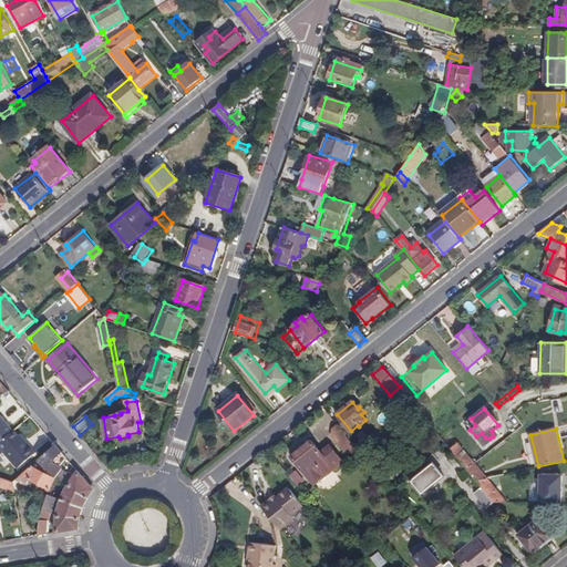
[(3,453),(18,468),(35,453),(30,446),(28,447),(19,437),(13,431),(0,442),(0,452),(2,454),(3,453)]
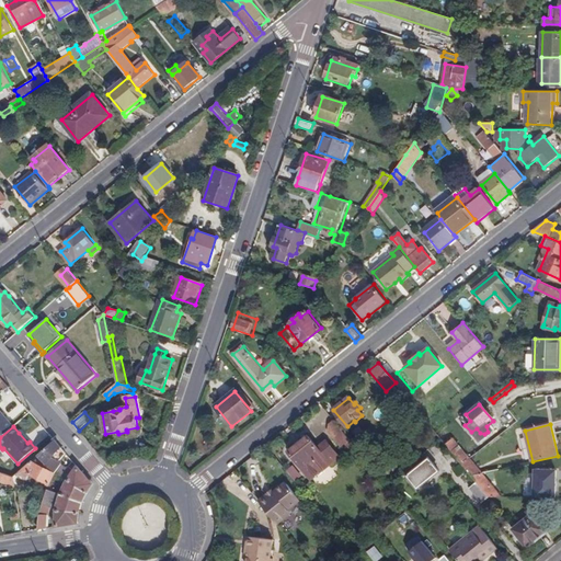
[(355,445),(343,430),(338,434),(350,449),(355,445)]
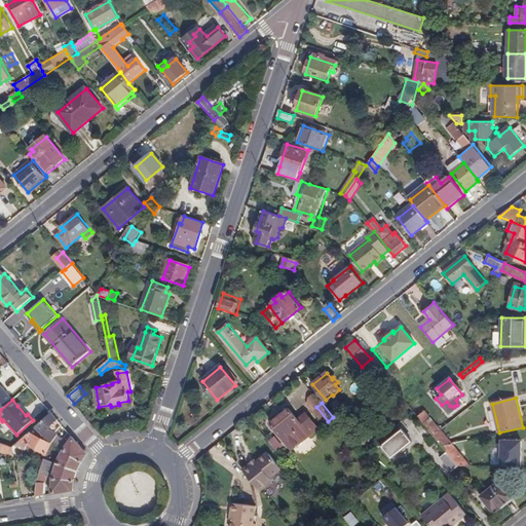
[(26,415),(28,414),(19,404),(17,406),(26,415)]
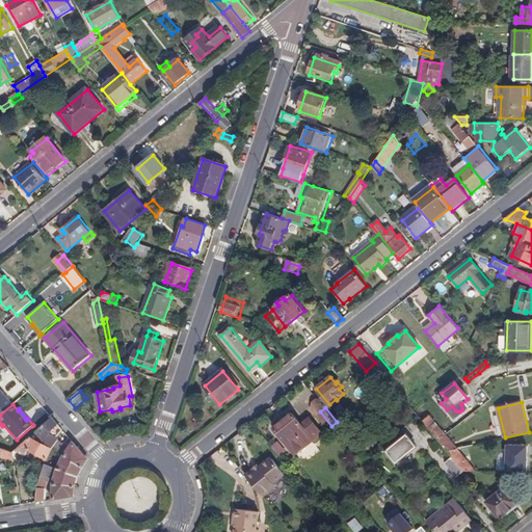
[(273,427),(296,455),(323,433),(312,419),(302,425),(292,413),(273,427)]
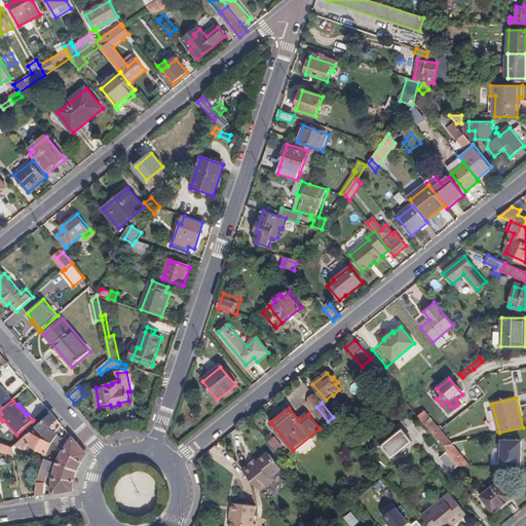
[(435,437),(441,430),(425,412),(419,417),(435,437)]
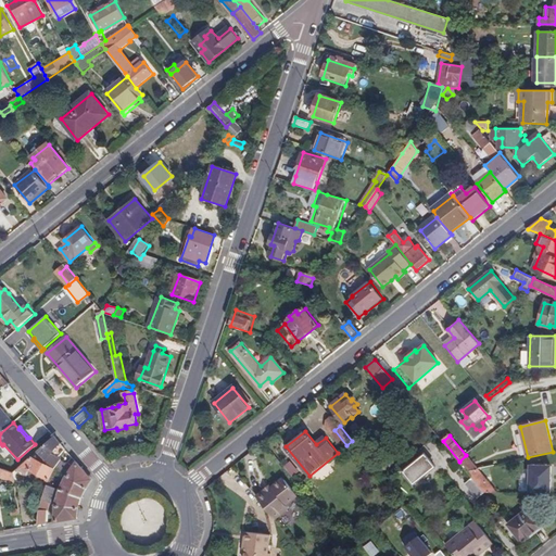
[(66,451),(55,438),(47,444),(36,455),(32,458),(55,468),(57,469),(62,462),(62,460),(58,458),(66,451)]
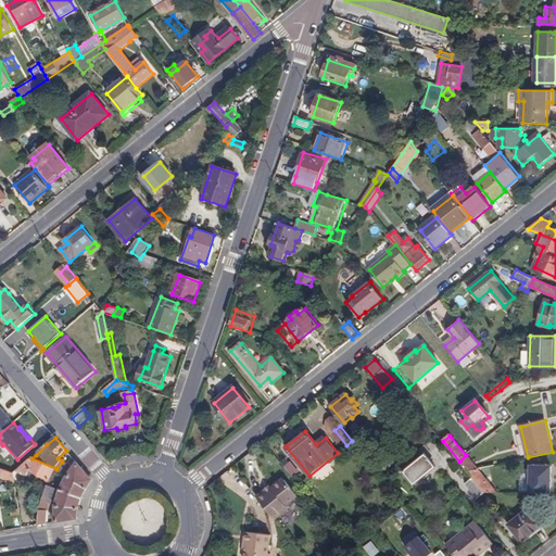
[(420,450),(399,466),(415,485),(437,468),(426,454),(425,455),(420,450)]
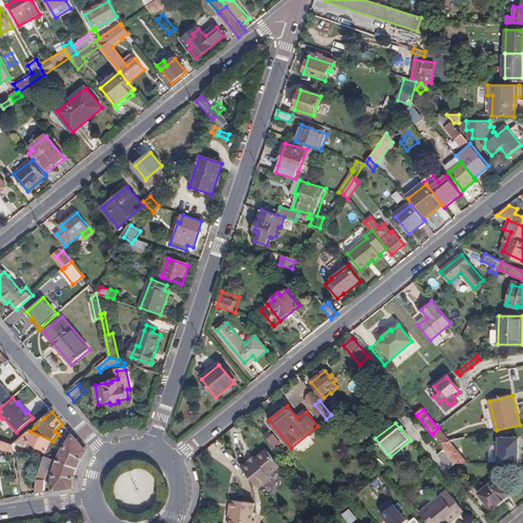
[(440,444),(449,442),(438,428),(432,434),(440,444)]
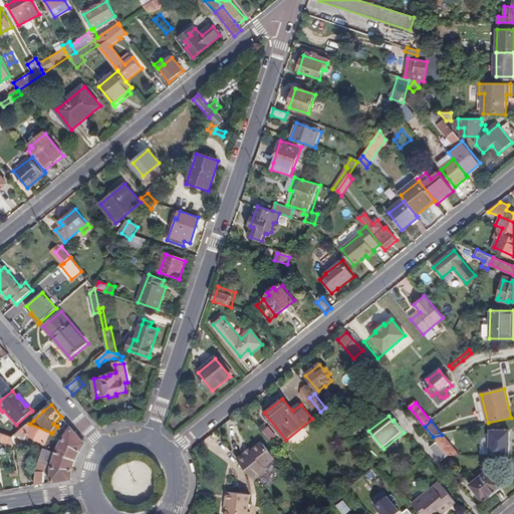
[(29,424),(17,435),(26,438),(27,437),(46,443),(52,434),(51,433),(29,424)]
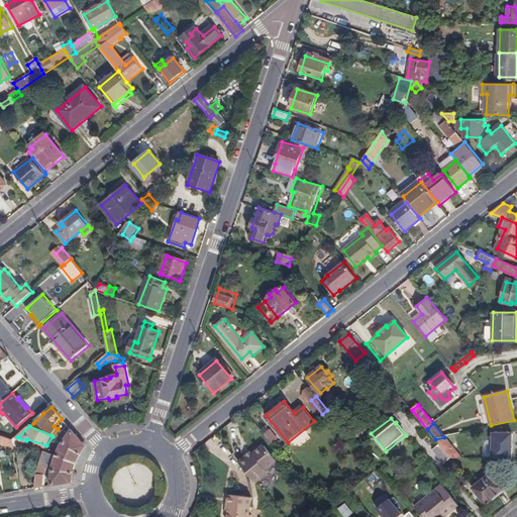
[(59,439),(63,433),(58,429),(53,436),(59,439)]
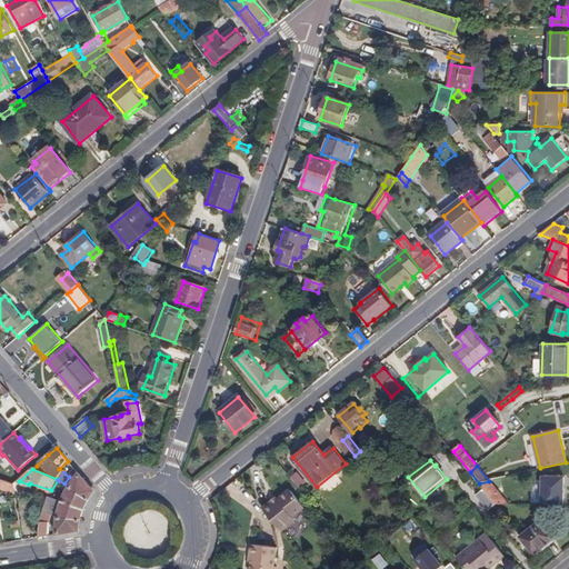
[(95,491),(79,475),(77,479),(70,476),(69,477),(65,483),(69,488),(88,499),(95,491)]
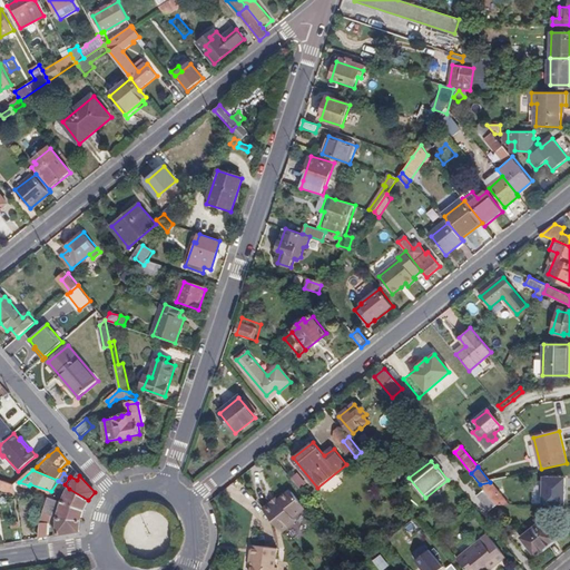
[(541,507),(564,508),(566,479),(542,478),(541,507)]
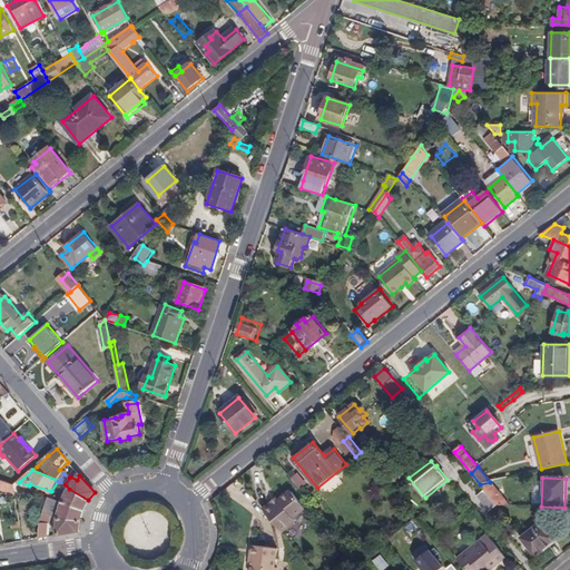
[(0,479),(0,489),(0,490),(16,495),(15,485),(0,479)]
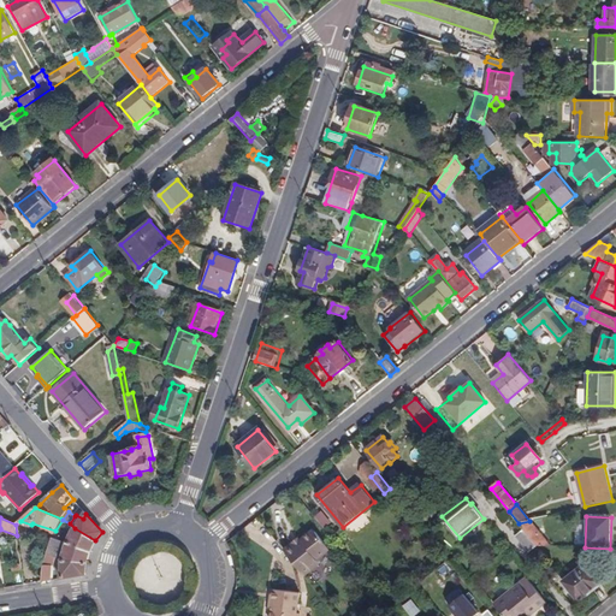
[(551,548),(529,521),(519,523),(523,529),(539,546),(551,548)]
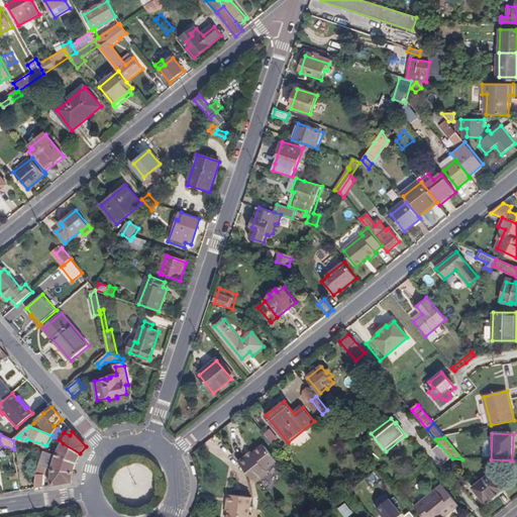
[(77,462),(80,453),(63,443),(57,455),(77,462)]
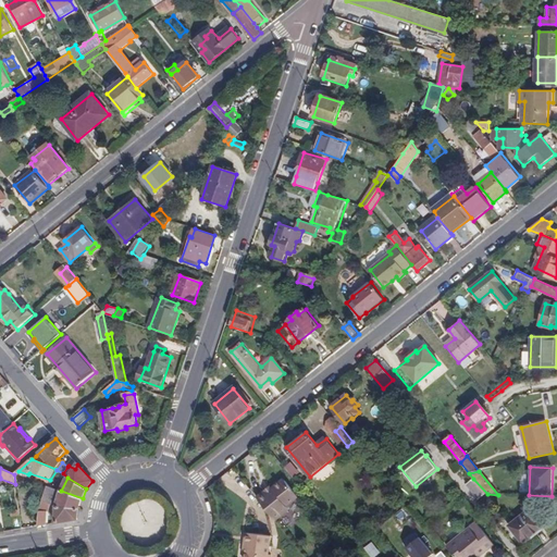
[(257,497),(275,520),(288,509),(286,506),(298,496),(284,478),(272,487),(268,492),(265,490),(257,497)]
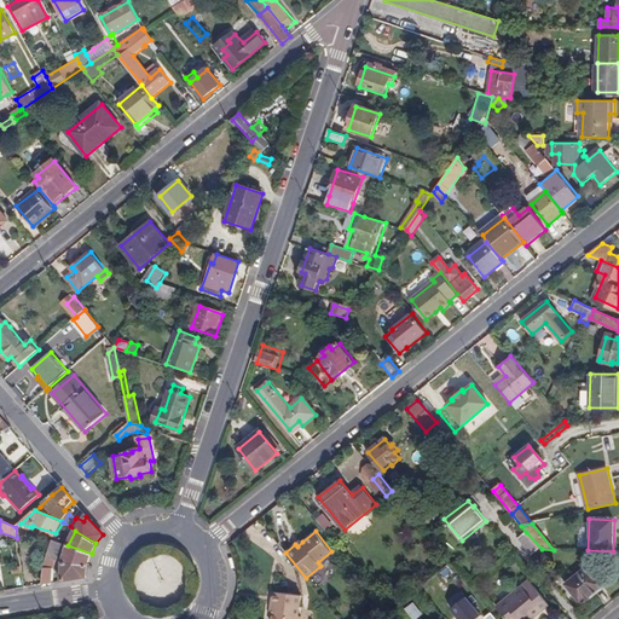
[(542,549),(526,532),(519,538),(533,556),(542,549)]
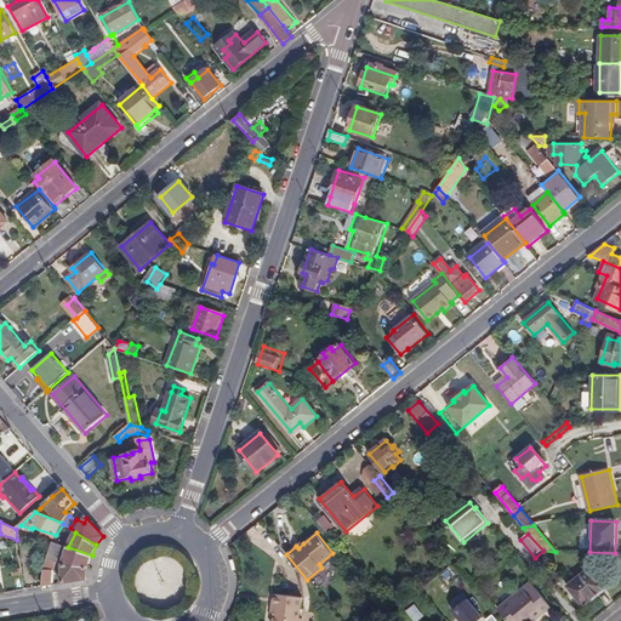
[(46,558),(55,562),(62,565),(87,568),(92,556),(68,547),(52,542),(46,558)]
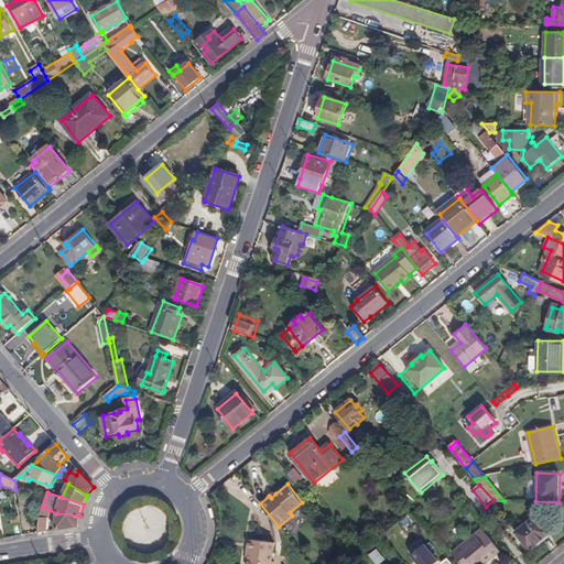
[(79,527),(79,516),(56,513),(55,530),(79,527)]
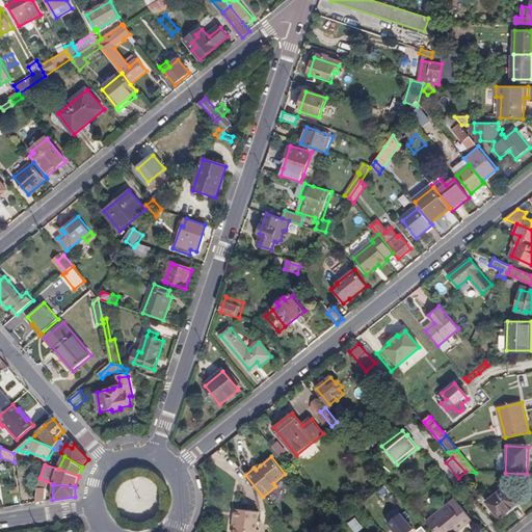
[(20,499),(19,487),(11,488),(12,500),(20,499)]
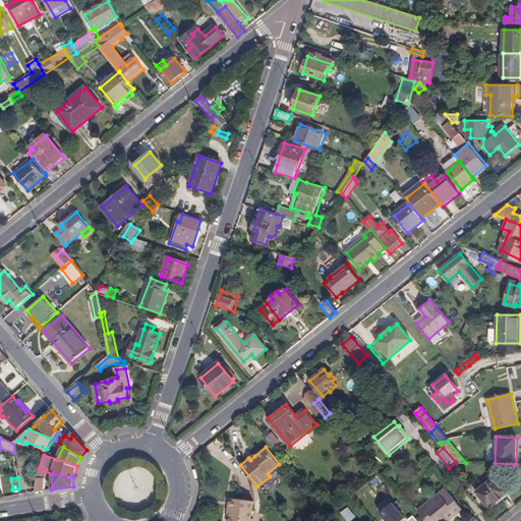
[(36,491),(42,491),(44,478),(36,478),(36,491)]
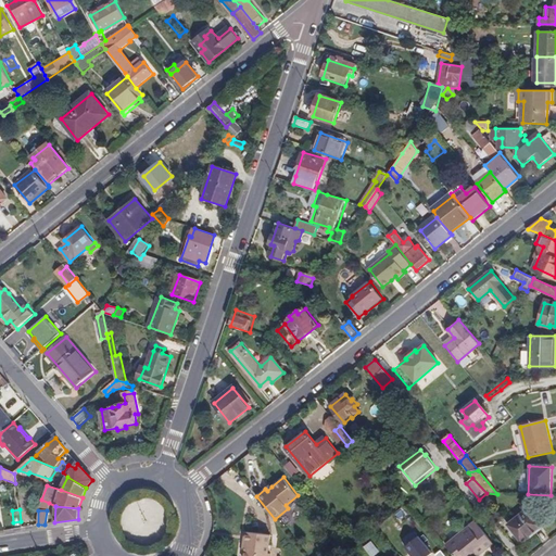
[(541,526),(529,510),(509,526),(521,541),(541,526)]
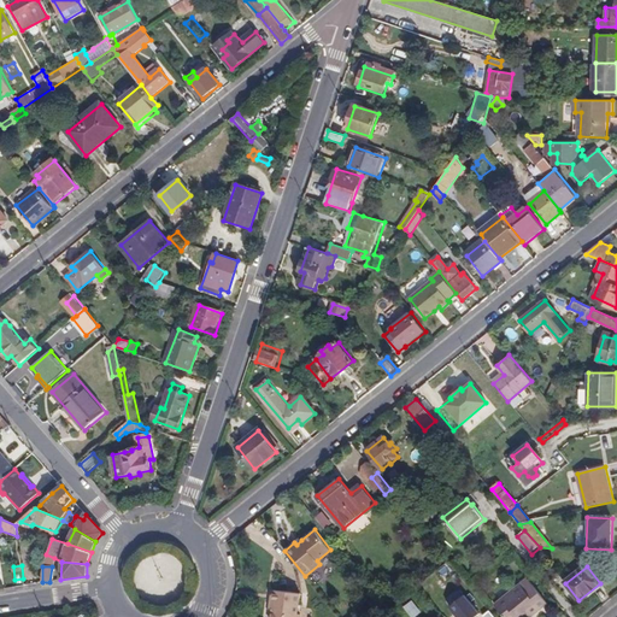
[(521,616),(527,612),(529,616),(532,616),(548,604),(528,579),(495,606),(504,616),(521,616)]
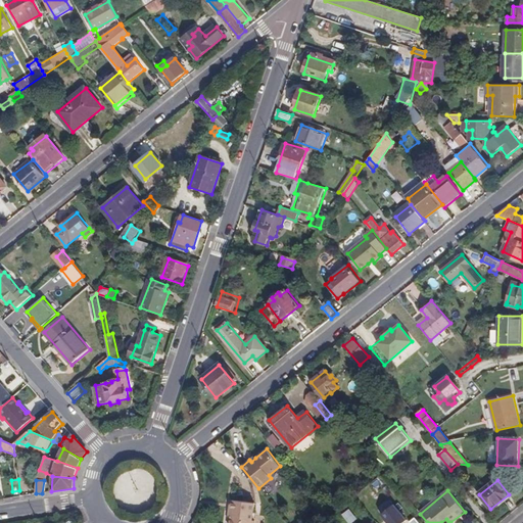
[(388,498),(378,509),(382,514),(393,504),(388,498)]
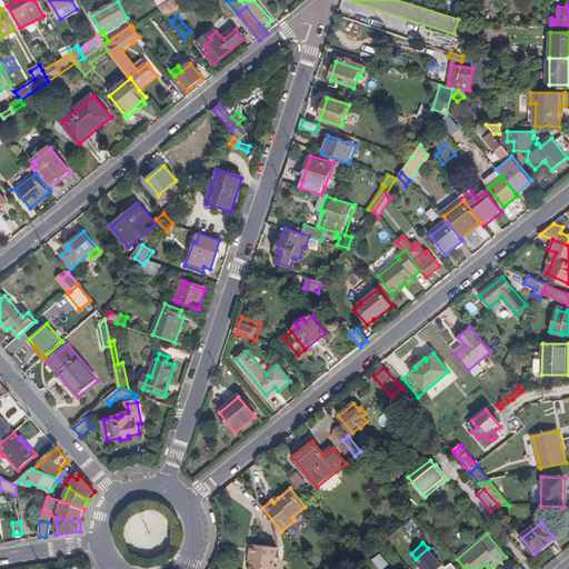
[(252,546),(251,557),(253,557),(252,563),(251,568),(277,568),(278,567),(275,567),(276,548),(252,546)]
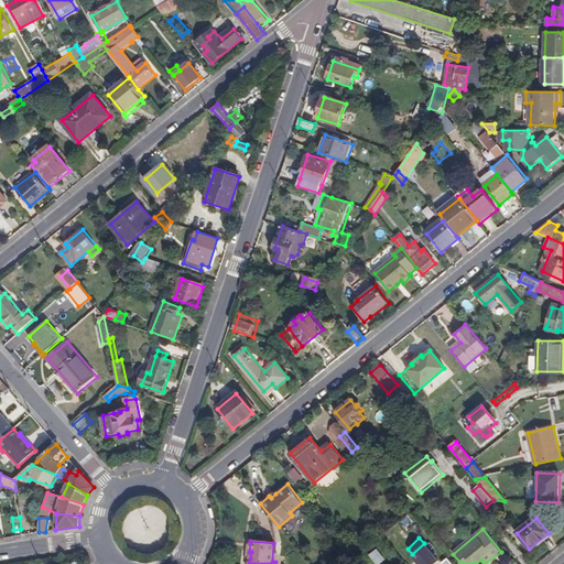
[(419,563),(435,563),(440,562),(425,544),(412,555),(419,563)]
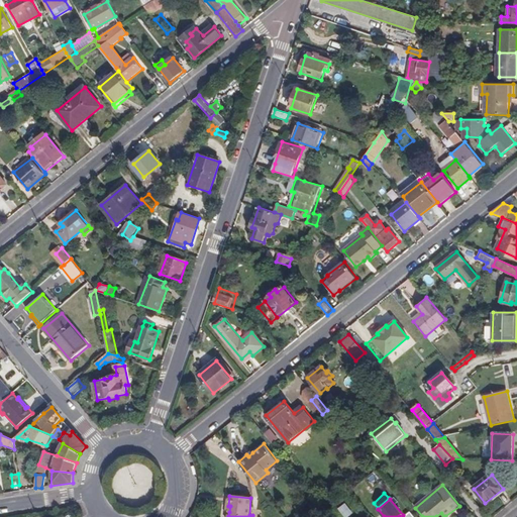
[(346,503),(338,508),(344,516),(347,516),(353,513),(346,503)]
